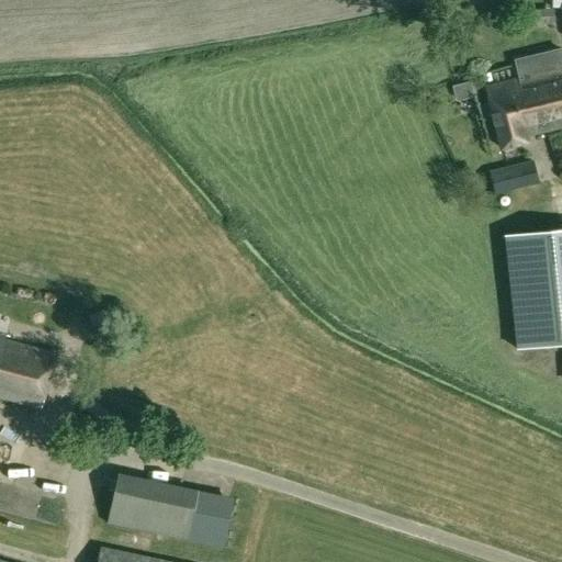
[(527,12),(528,25),(555,24),(554,10),(527,12)]
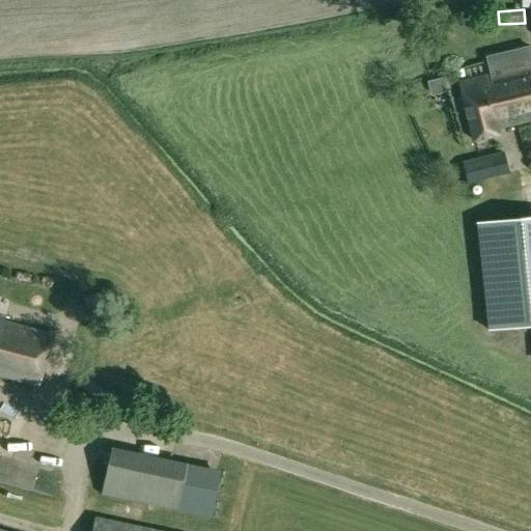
[(474,140),(499,134),(498,129),(530,120),(530,47),(530,46),(486,57),(491,75),(486,76),(485,76),(459,82),(474,140)]
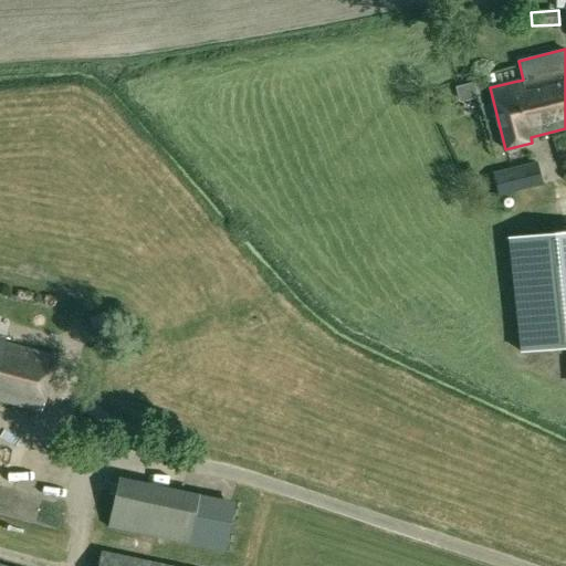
[(478,97),(473,83),(457,87),(460,102),(478,97)]
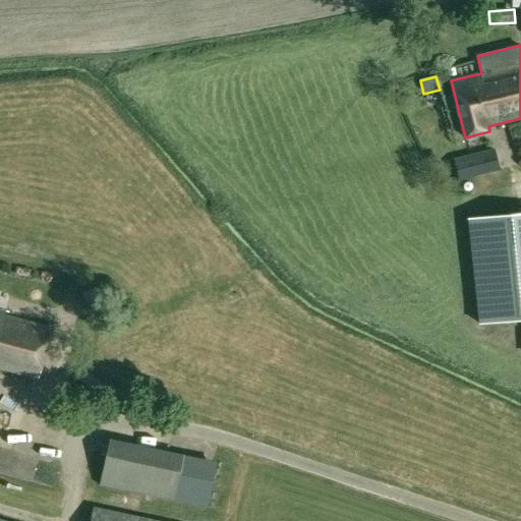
[(460,178),(499,168),(494,149),(455,158),(460,178)]
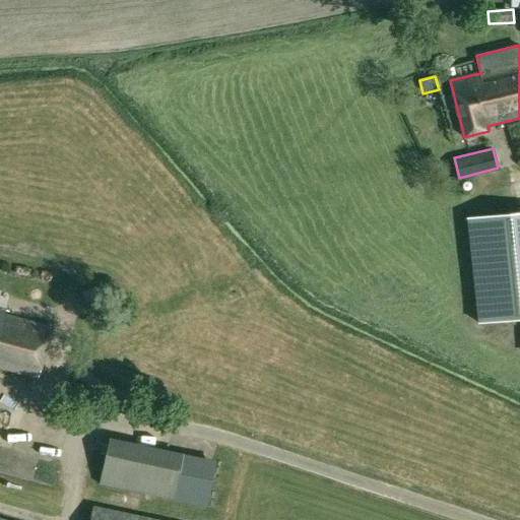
[(519,211),(467,217),(478,323),(519,318),(519,211)]
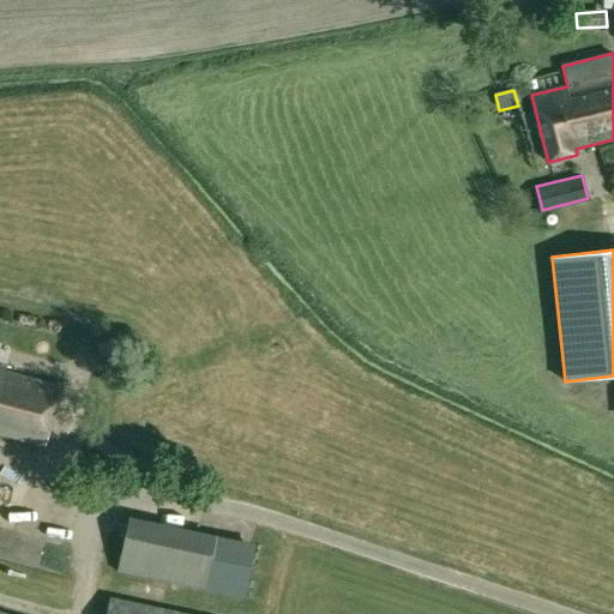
[(0,433),(44,447),(61,387),(5,372),(5,368),(0,366),(0,433)]
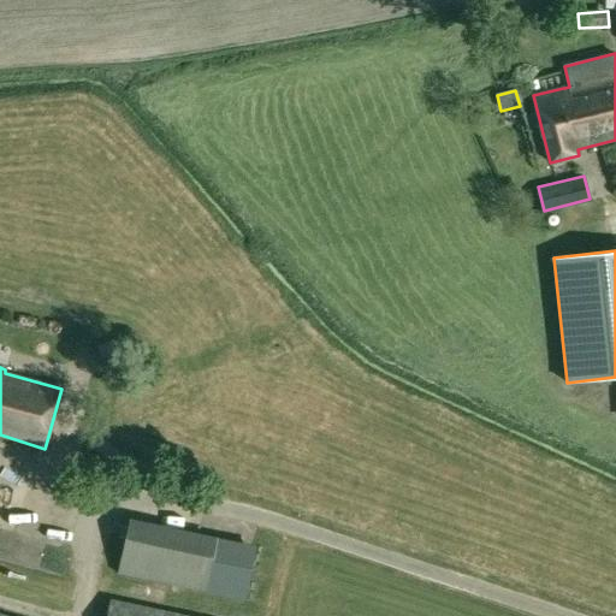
[(117,574),(243,600),(255,546),(217,538),(217,535),(128,515),(117,574)]
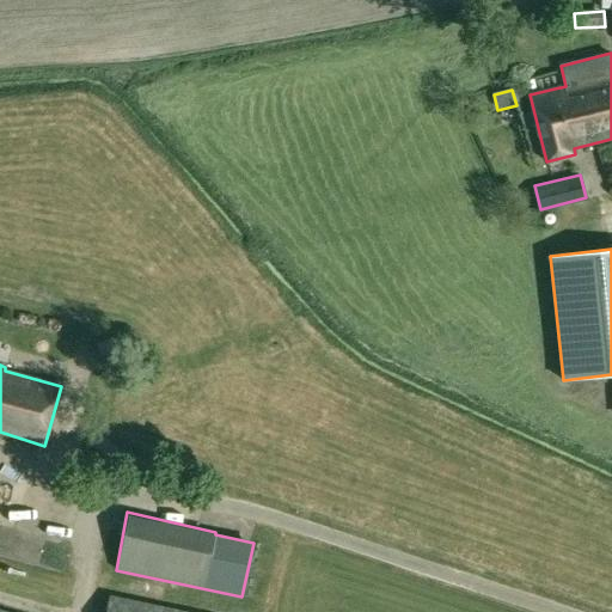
[(0,528),(0,581),(56,595),(69,545),(0,528)]
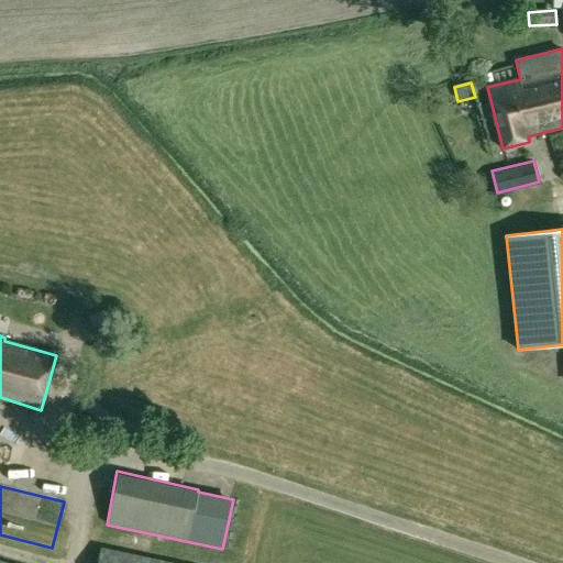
[(99,562),(163,562),(102,550),(99,562)]
